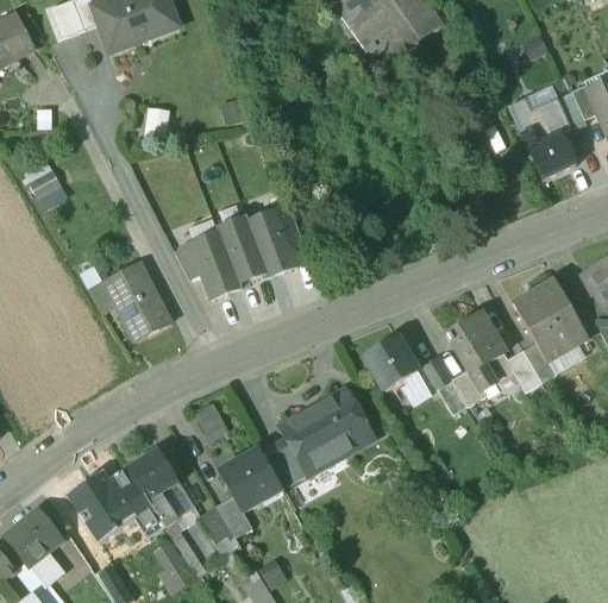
[(69,0),(50,7),(62,38),(99,24),(92,5),(94,5),(92,0),(69,0)]
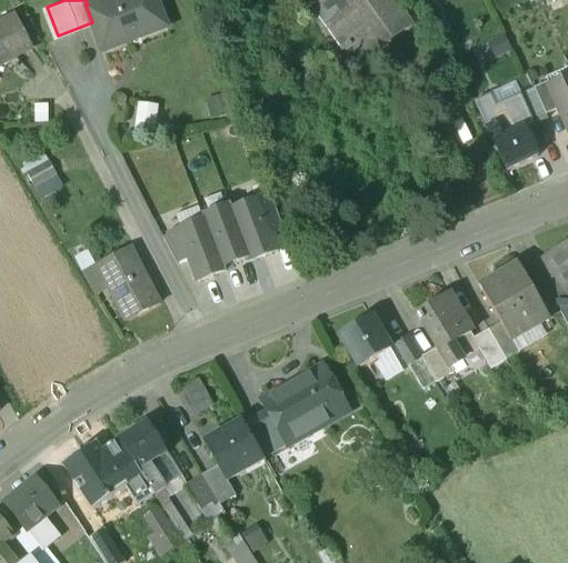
[(99,0),(88,4),(86,4),(92,22),(102,49),(168,24),(158,0),(99,0)]
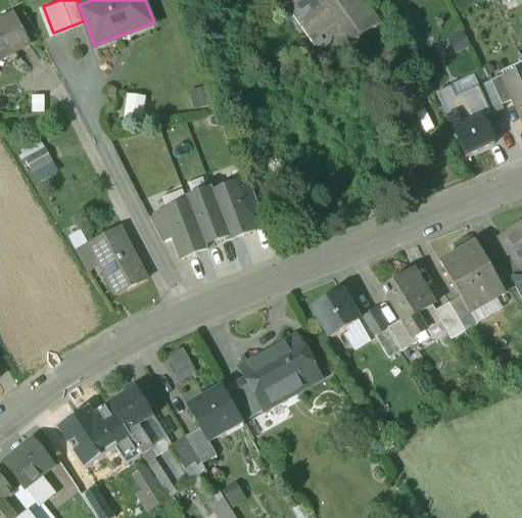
[(288,0),(285,2),(314,42),(313,43),(315,46),(317,45),(324,56),(359,32),(360,33),(379,18),(366,0),(288,0)]
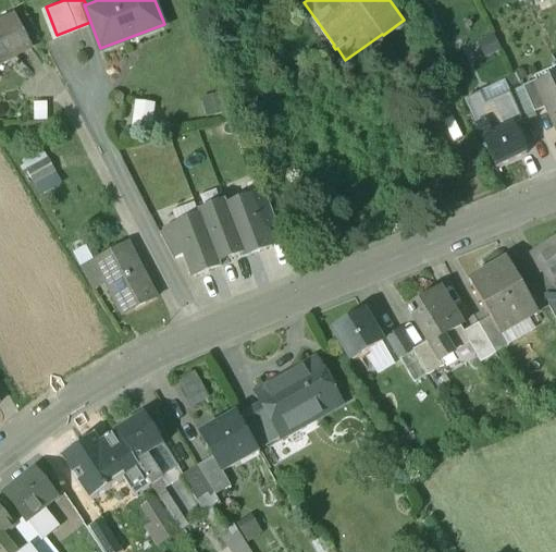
[(14,12),(0,19),(0,61),(32,46),(14,12)]
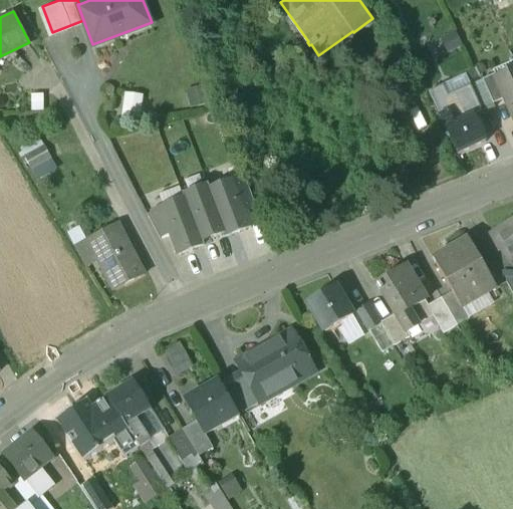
[(495,71),(482,76),(493,100),(504,95),(497,78),(498,78),(495,71)]
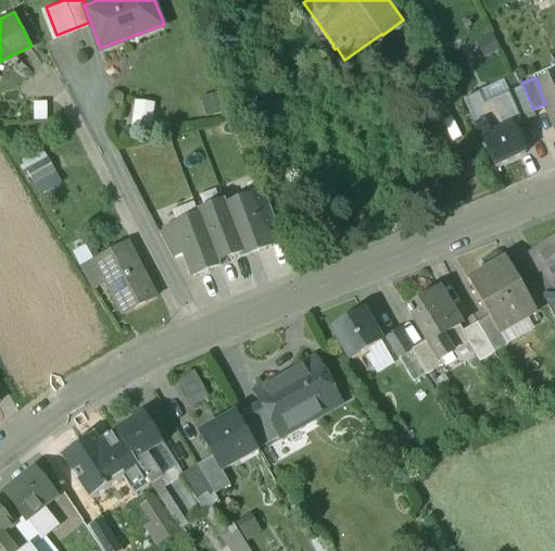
[(554,77),(539,85),(538,85),(545,103),(554,124),(554,77)]
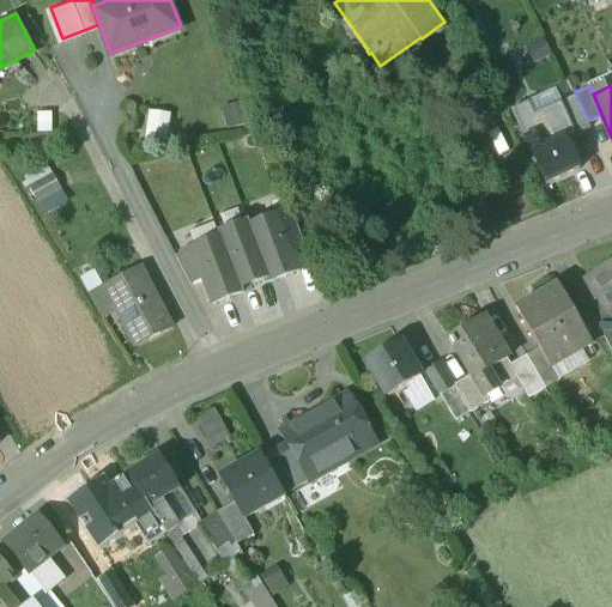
[(588,120),(575,91),(562,98),(576,132),(591,125),(588,120)]
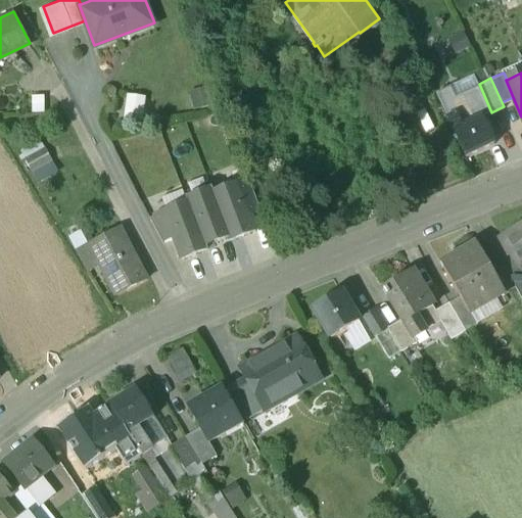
[(479,84),(456,94),(452,84),(436,91),(454,128),(482,114),(483,116),(491,112),(479,84)]
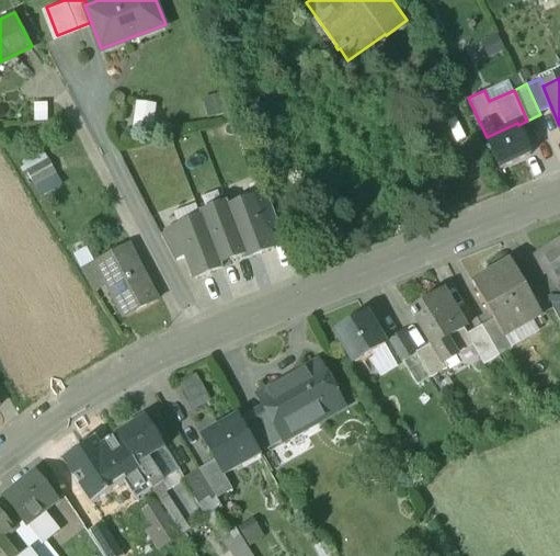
[(140,117),(159,120),(161,97),(143,95),(140,117)]
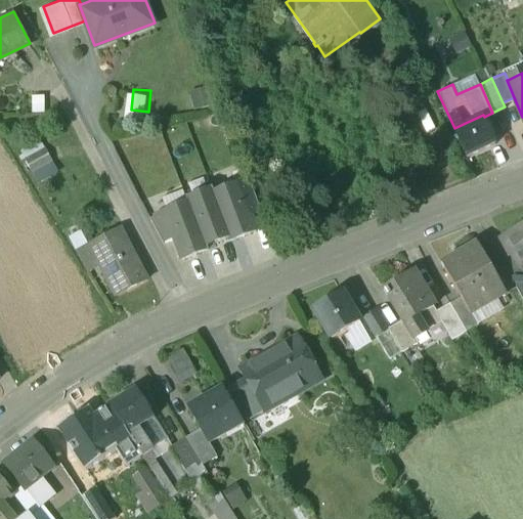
[(483,115),(454,128),(467,155),(495,141),(484,117),(483,115)]
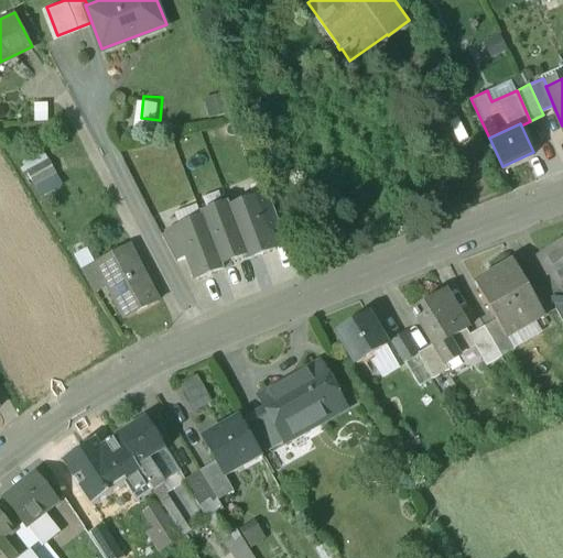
[(49,157),(28,168),(35,182),(56,171),(49,157)]
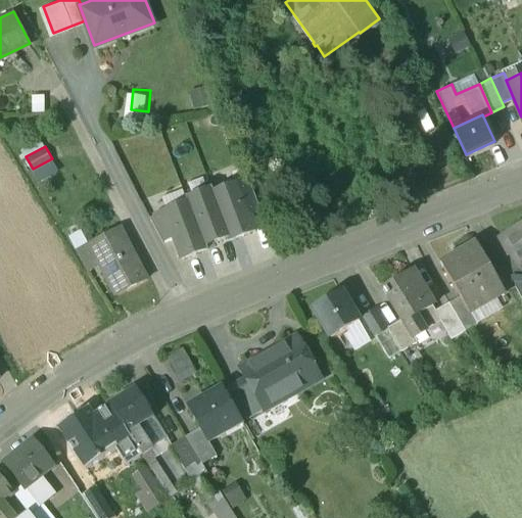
[(249,178),(237,183),(249,215),(250,214),(262,209),(249,178)]
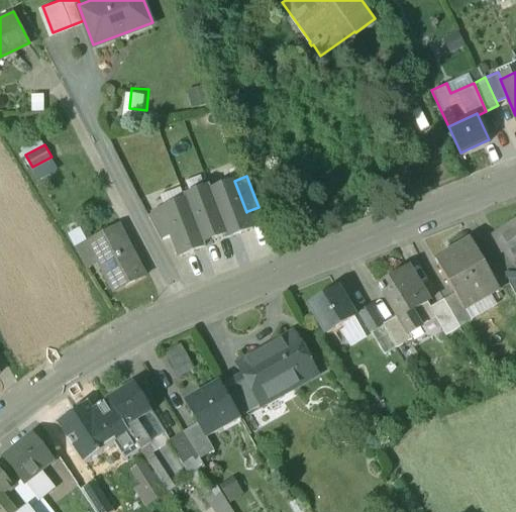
[(212,189),(211,189),(227,230),(226,231),(228,234),(252,225),(247,211),(246,212),(234,181),(212,189)]
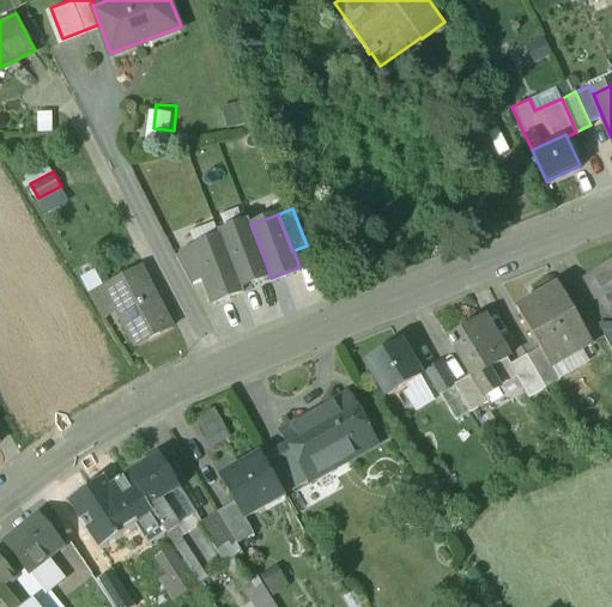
[(270,273),(250,224),(252,224),(249,219),(219,231),(220,236),(222,236),(241,285),(241,284),(268,274),(270,273)]
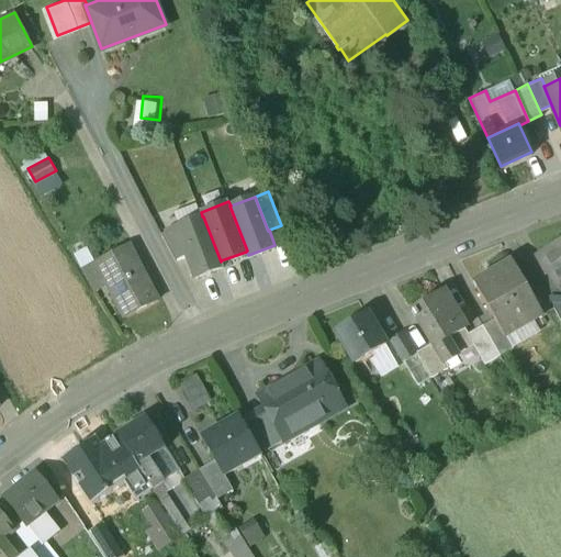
[(202,216),(178,226),(188,253),(188,254),(195,275),(223,265),(221,260),(221,262),(203,216),(202,216)]
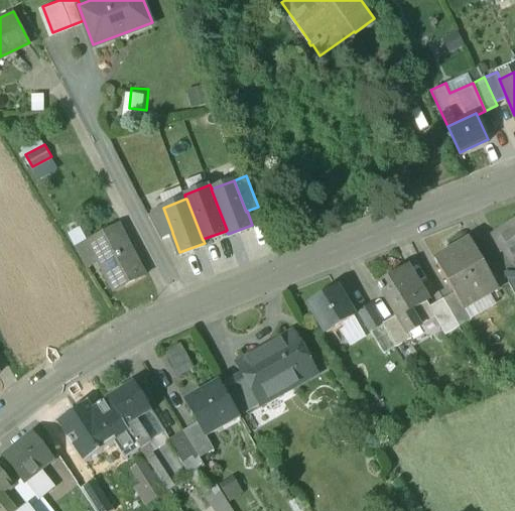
[(163,208),(148,213),(161,237),(172,233),(172,232),(163,208)]
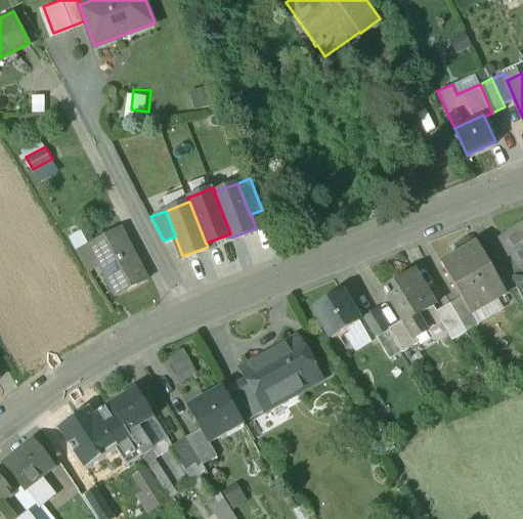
[(121,226),(90,243),(100,263),(116,294),(147,276),(121,226)]
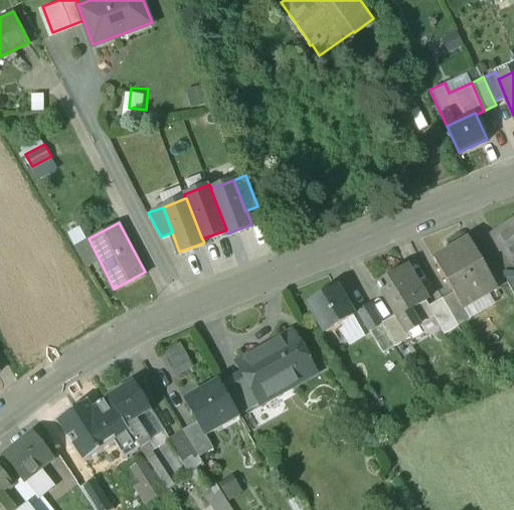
[(513,224),(496,234),(504,249),(511,262),(512,262),(513,261),(513,224)]
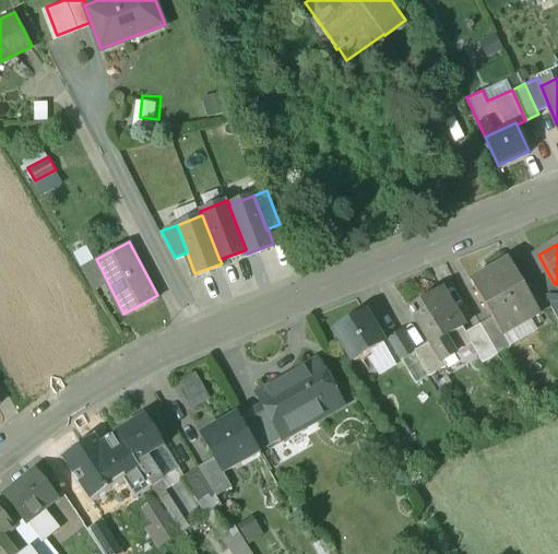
[(509,258),(472,280),(491,315),(502,332),(503,332),(539,310),(524,285),(509,258)]
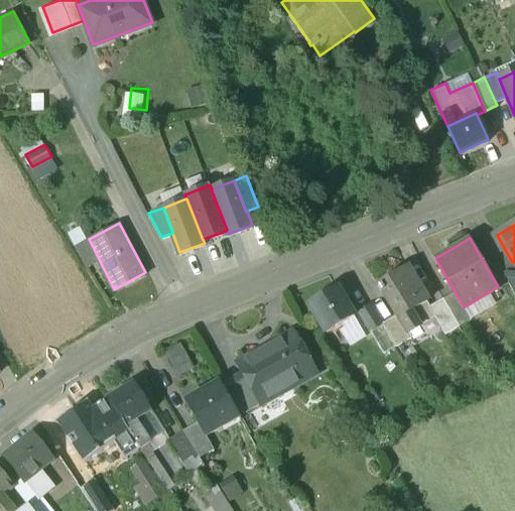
[(89,239),(77,245),(87,265),(99,259),(89,239)]
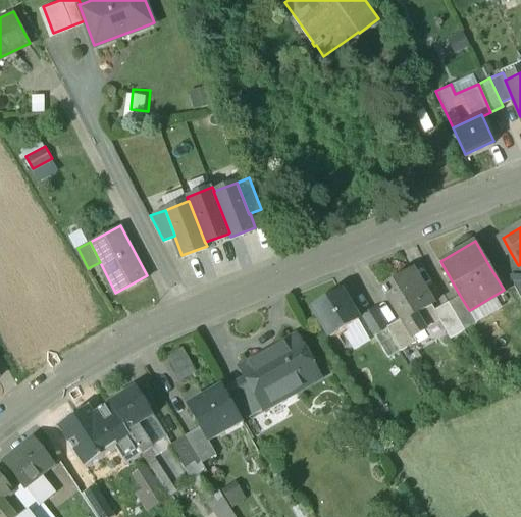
[(518,265),(511,253),(501,260),(514,283),(520,295),(520,267),(519,265),(518,265)]
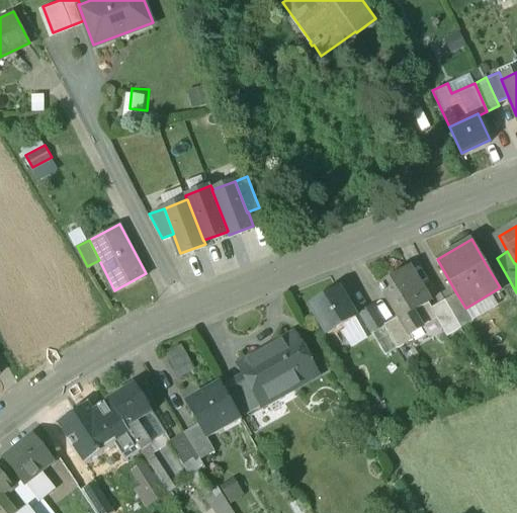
[(510,281),(497,258),(486,264),(500,287),(510,281)]
